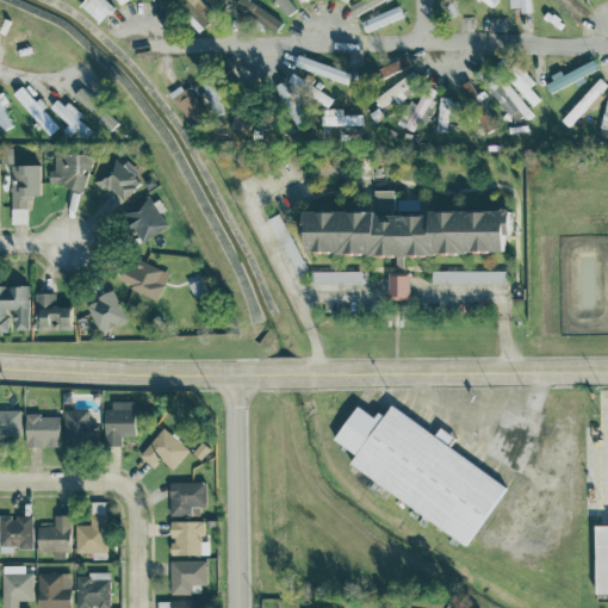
[(86,0),(81,6),(100,24),(116,8),(106,0),(86,0)]
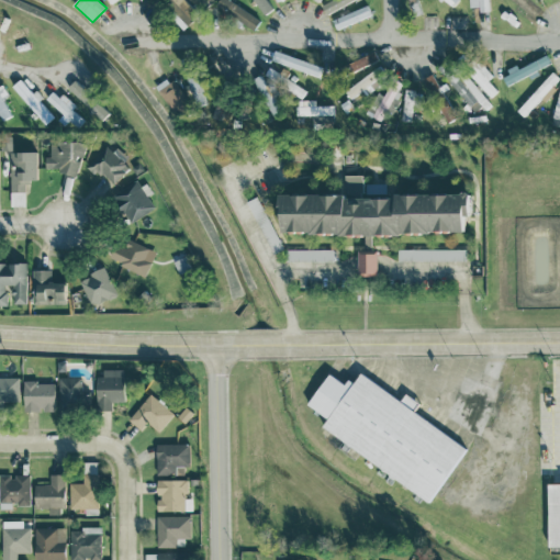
[(176,12),(170,20),(186,31),(199,10),(185,0),(163,0),(161,2),(176,12)]
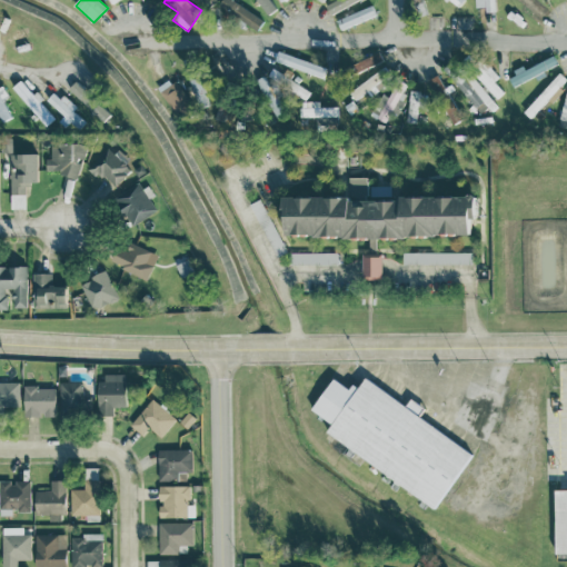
[(222,0),(219,7),(258,32),(265,21),(230,0),(222,0)]
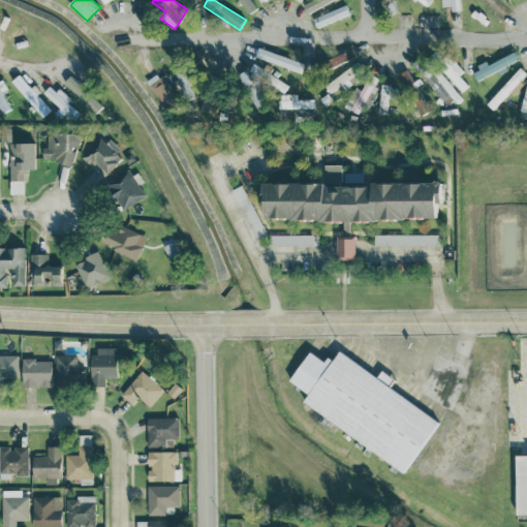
[(441,0),(442,8),(452,7),(452,12),(461,12),(460,0),(441,0)]
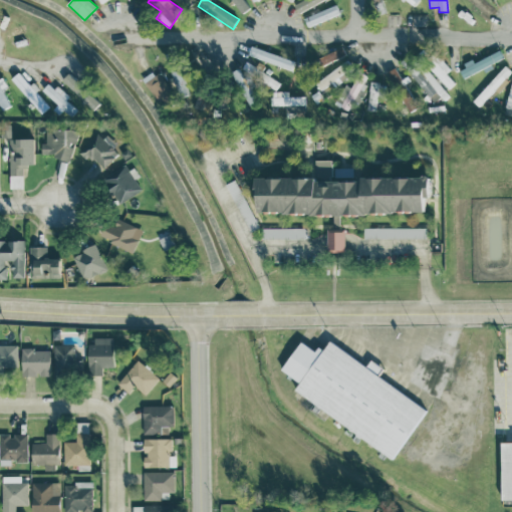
[(304,17),(307,27),(341,16),(338,7),(304,17)]
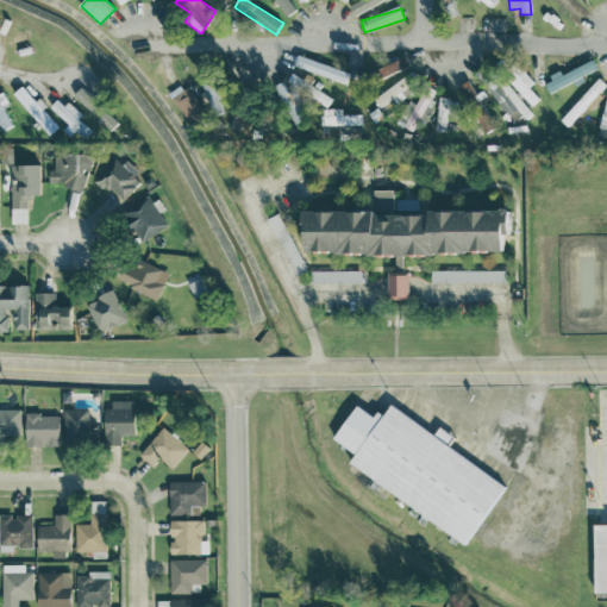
[(411,66),(407,57),(375,72),(380,81),(411,66)]
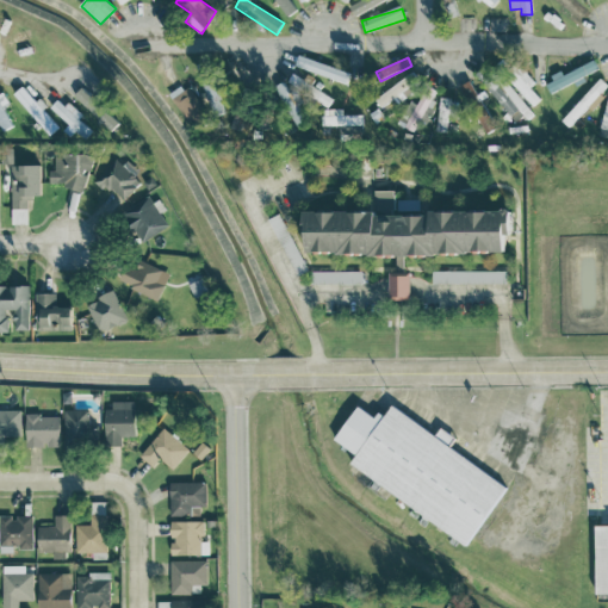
[(295,69),(349,84),(352,72),(298,59),(295,69)]
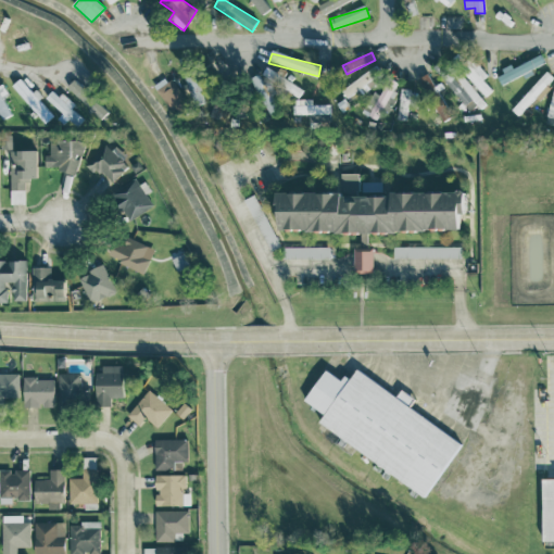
[(498,75),(502,86),(546,65),(541,54),(498,75)]
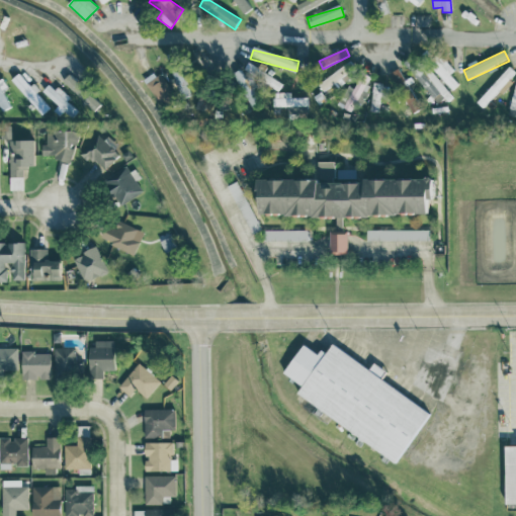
[(437,52),(427,61),(454,90),(460,85),(451,75),(455,72),(437,52)]
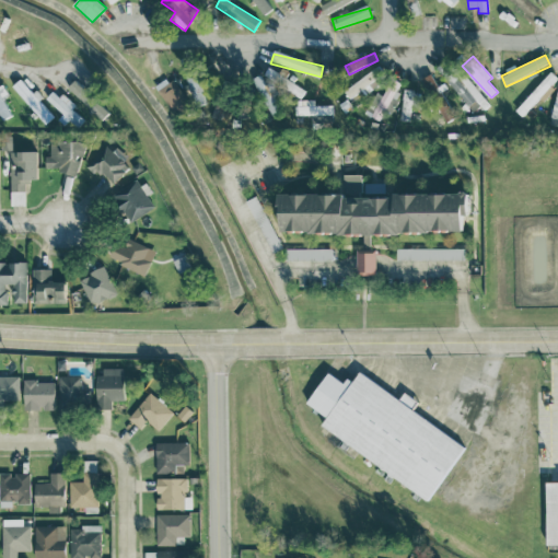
[(471,108),(477,102),(485,112),(491,106),(463,71),(450,82),(471,108)]
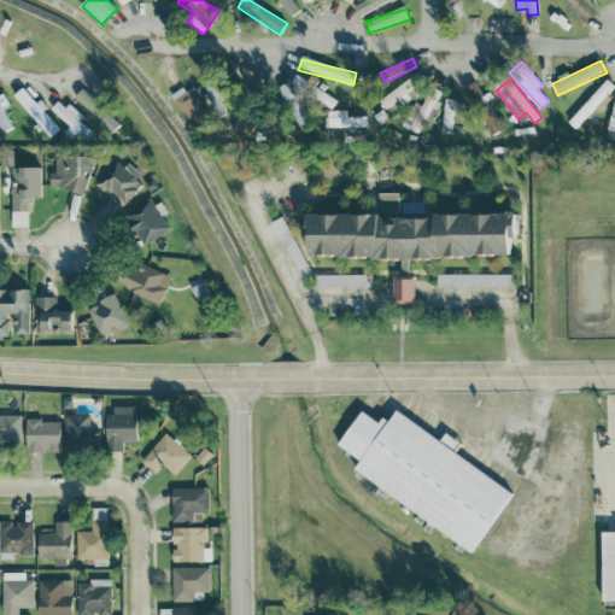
[(614,85),(605,78),(570,124),(580,133),(614,91),(614,85)]
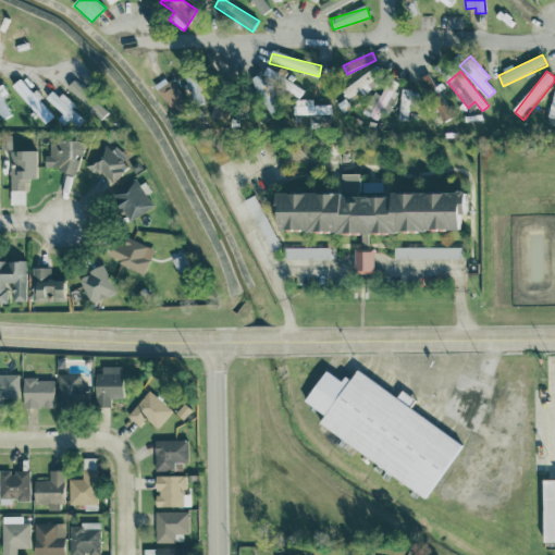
[(253,78),(269,115),(279,111),(262,74),(253,78)]
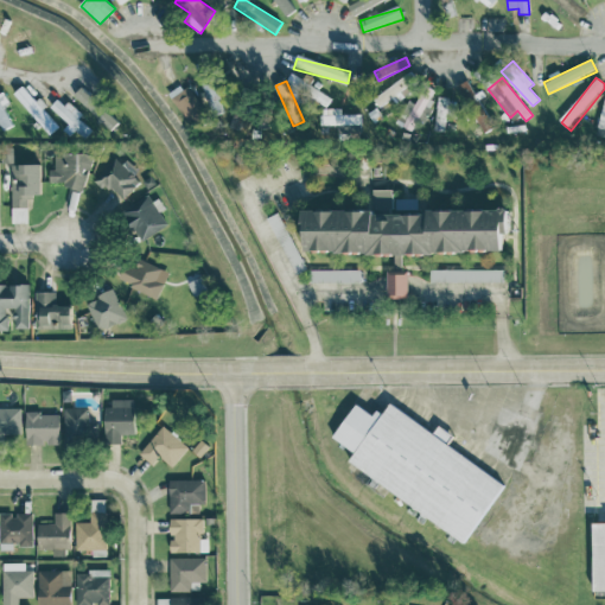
[(225,114),(215,82),(203,86),(214,118),(225,114)]
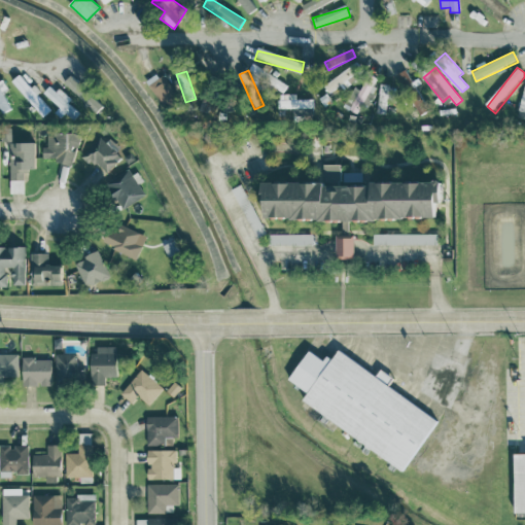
[(148,81),(163,108),(178,99),(164,73),(148,81)]
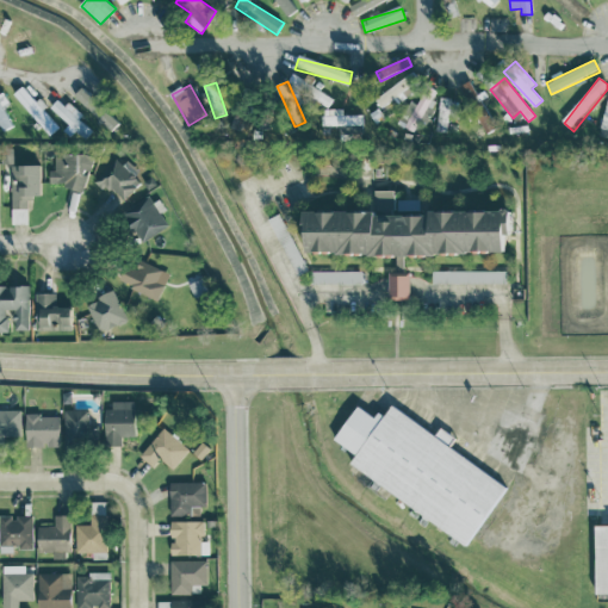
[(426,123),(441,93),(426,85),(403,128),(416,134),(423,122),(426,123)]
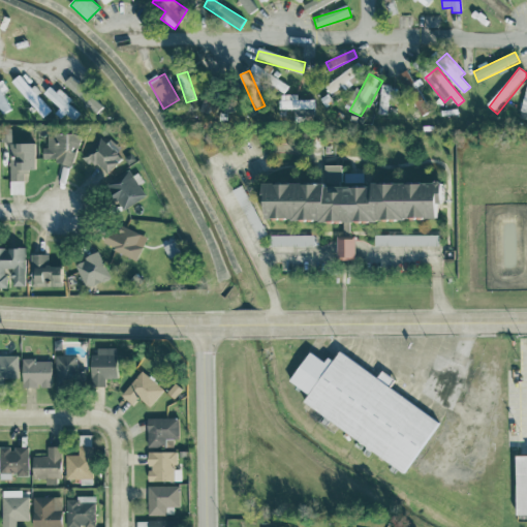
[(53,111),(20,74),(10,83),(43,119),(53,111)]
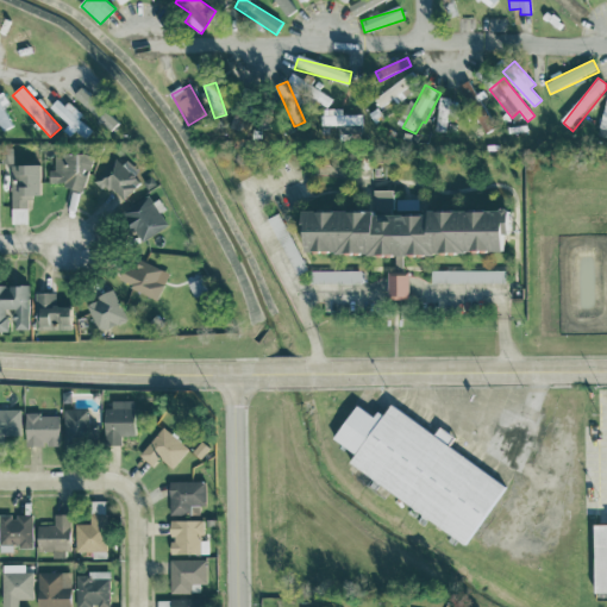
[(75,95),(110,133),(120,124),(85,87),(75,95)]
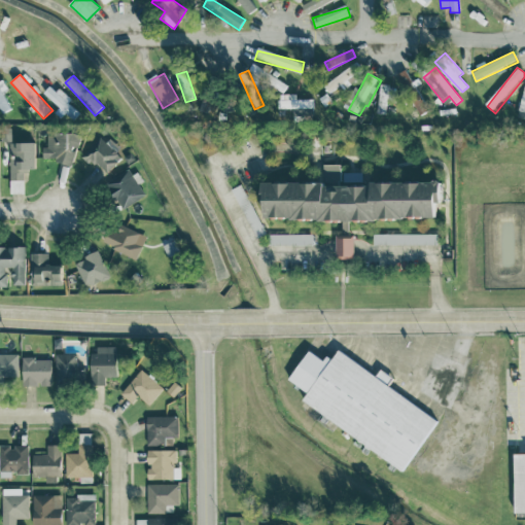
[(13,109),(6,94),(9,93),(2,77),(0,78),(0,109),(2,114),(13,109)]
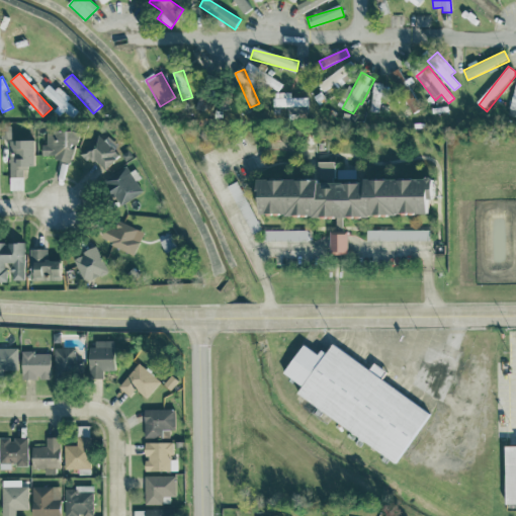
[(384,84),(373,83),(372,112),(383,113),(384,84)]
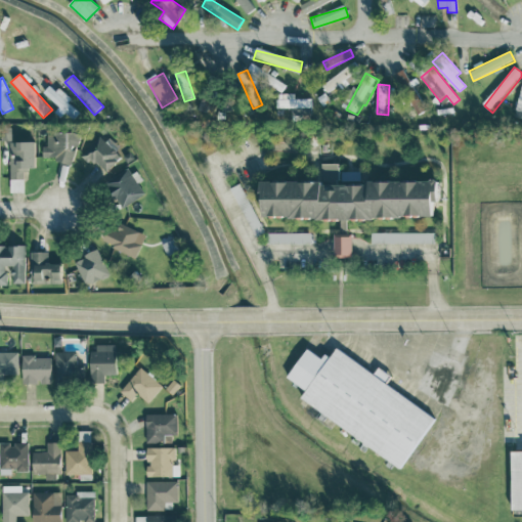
[(292,109),(293,120),(313,120),(313,99),(296,99),(295,94),(277,94),(277,110),(292,109)]
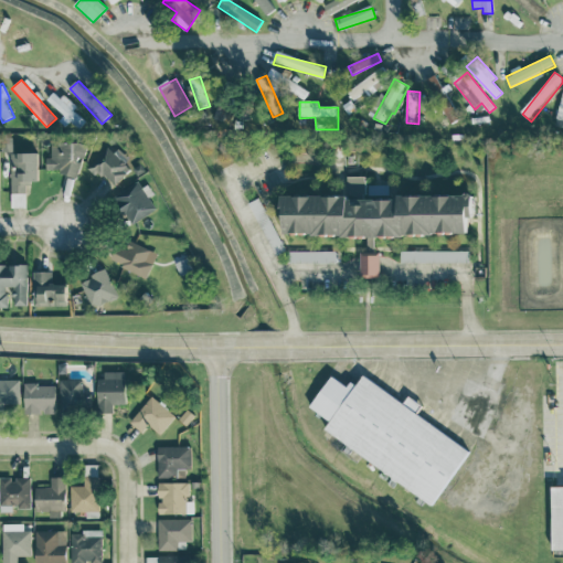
[(46,173),(83,173),(83,144),(52,145),(52,158),(46,158),(46,173)]
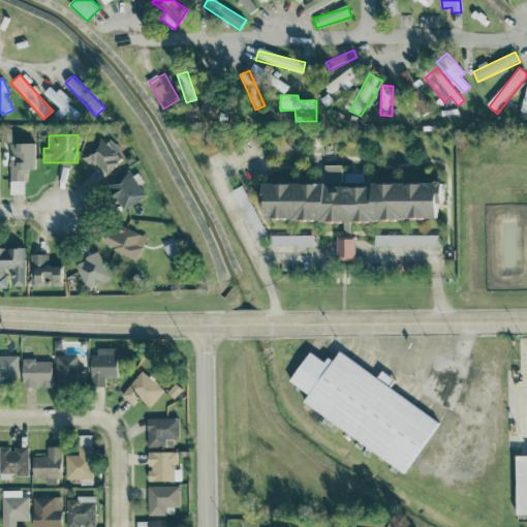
[(111,174),(123,155),(97,138),(85,158),(111,174)]
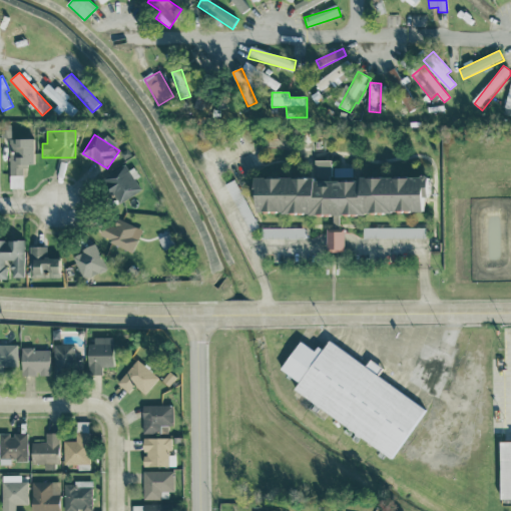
[(34,139),(10,140),(10,189),(24,189),(24,165),(34,165),(34,139)]
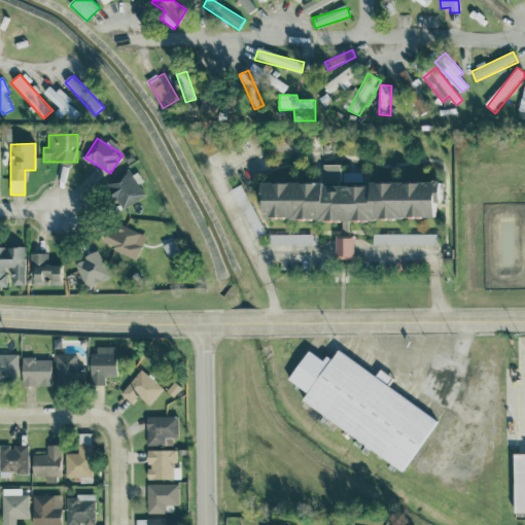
[(341,165),(323,165),(322,183),(340,184),(341,165)]
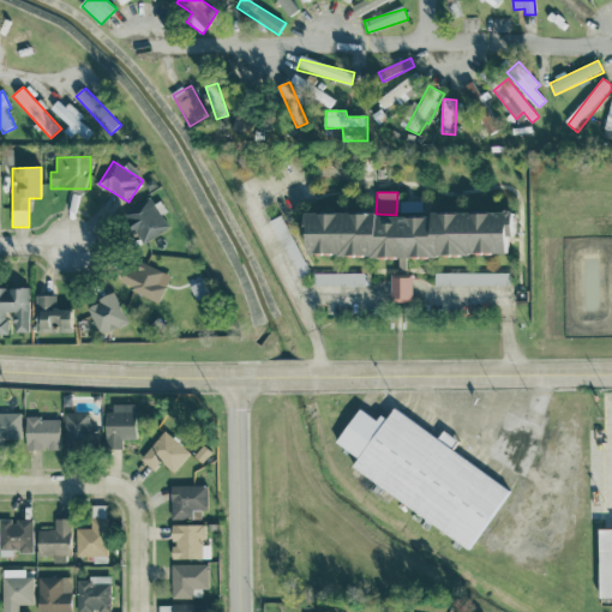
[(124,213),(141,245),(169,229),(153,198),(124,213)]
